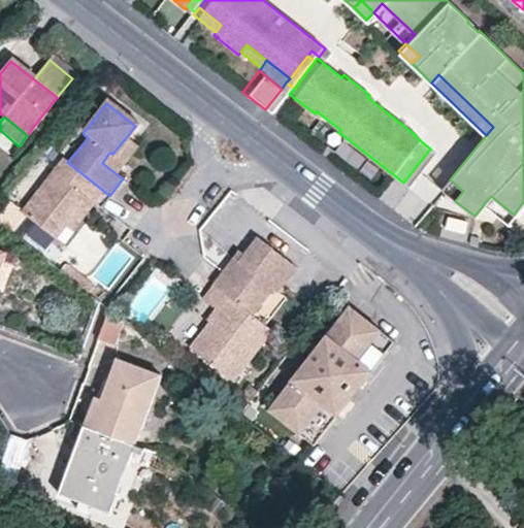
[(102,163),(116,173),(134,150),(124,140),(112,154),(109,153),(102,163)]
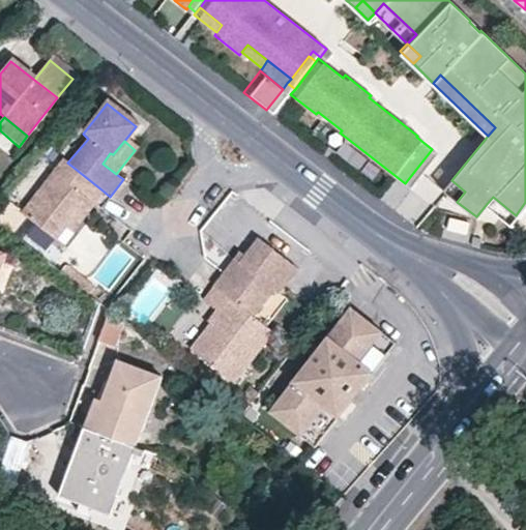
[(67,163),(61,158),(19,213),(53,241),(63,228),(72,216),(78,222),(103,190),(67,163)]
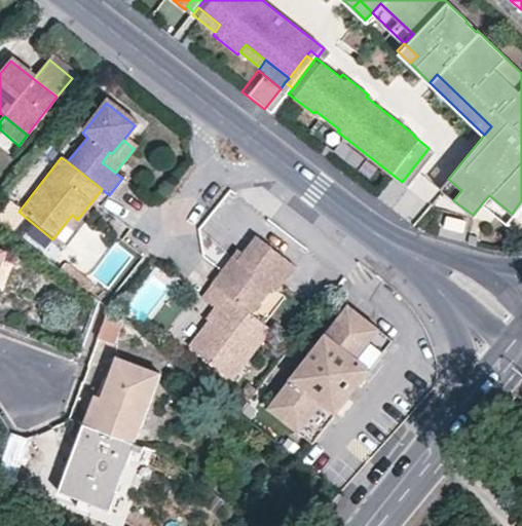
[(440,189),(453,200),(461,190),(448,179),(440,189)]
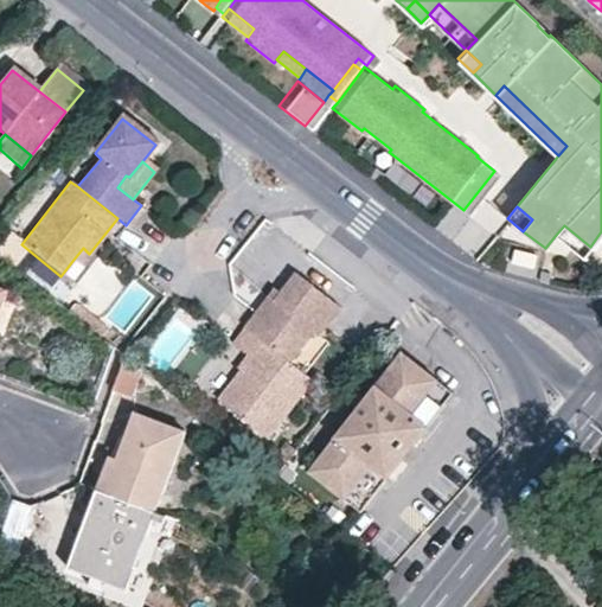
[(583,256),(590,247),(564,225),(556,235),(583,256)]
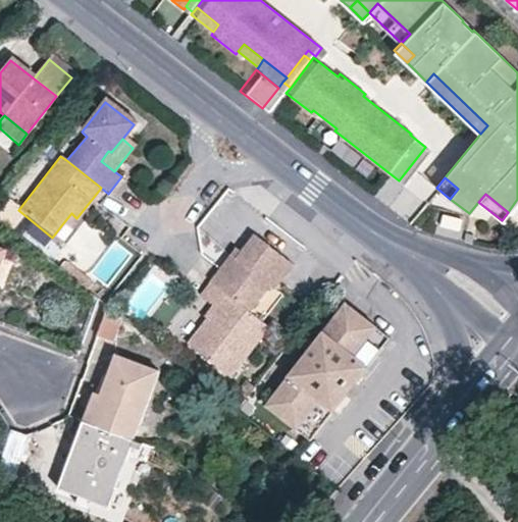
[(76,218),(71,213),(62,224),(69,228),(76,218)]
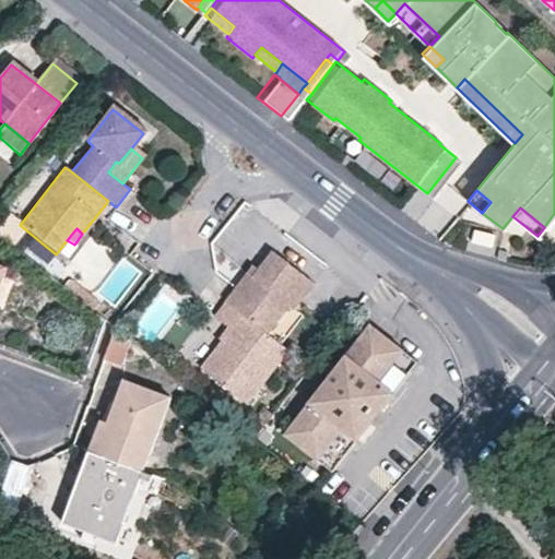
[(488,245),(492,233),(471,228),(468,239),(488,245)]
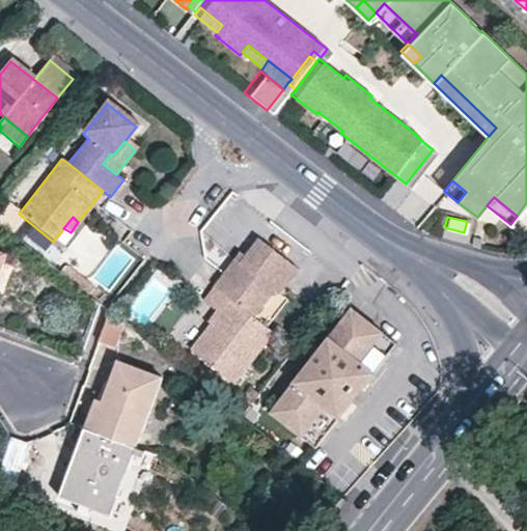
[(33,234),(26,247),(51,259),(57,247),(33,234)]
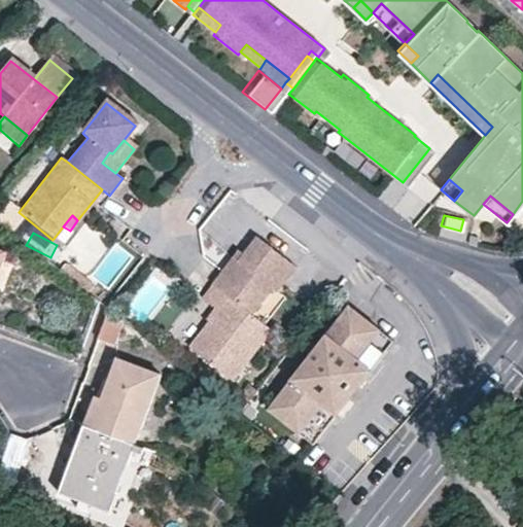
[(254,238),(242,253),(225,274),(218,269),(208,281),(224,294),(247,312),(267,287),(271,290),(290,265),(254,238)]
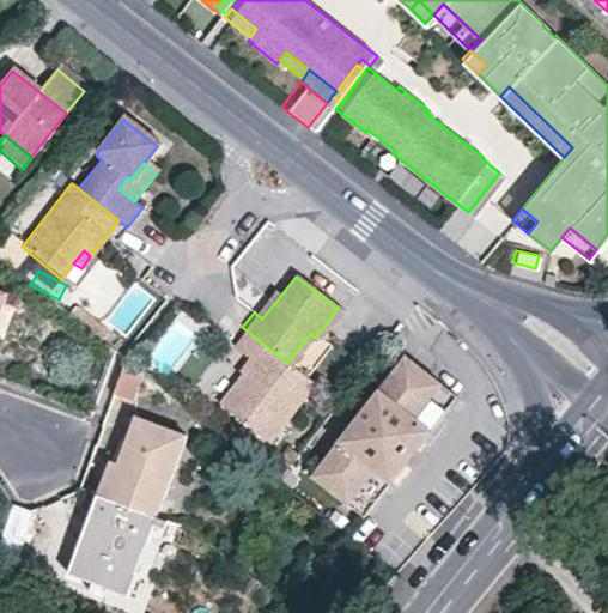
[(281,295),(273,289),(254,313),(262,319),(281,295)]
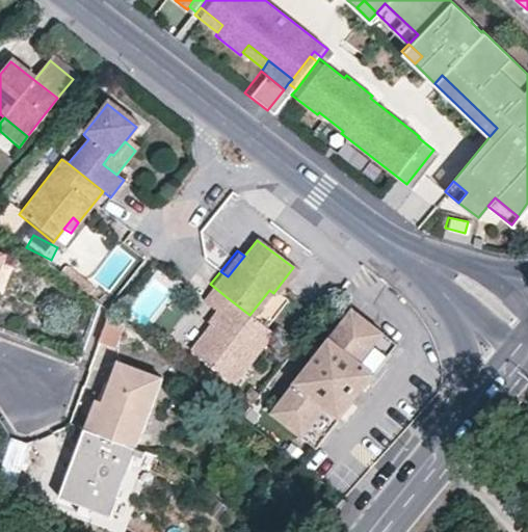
[(227,297),(210,284),(199,299),(215,312),(227,297)]
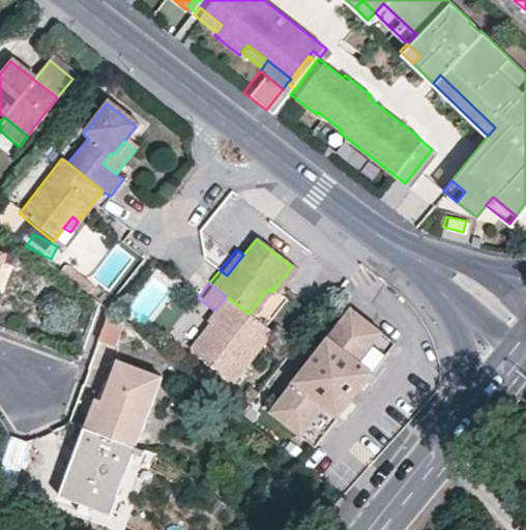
[(203,321),(183,345),(228,379),(267,328),(249,314),(226,296),(214,311),(220,315),(210,326),(205,323),(203,321)]
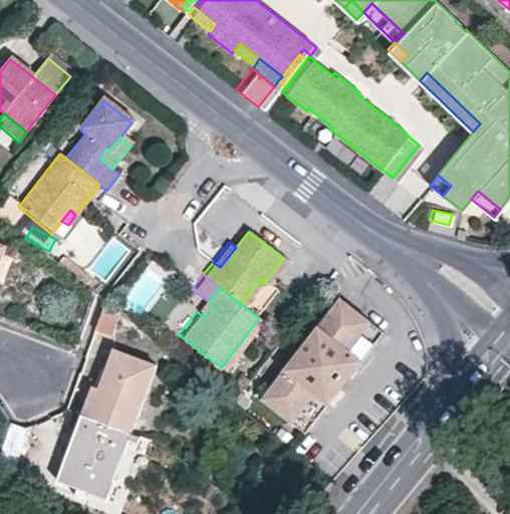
[(213,305),(208,301),(199,313),(204,316),(213,305)]
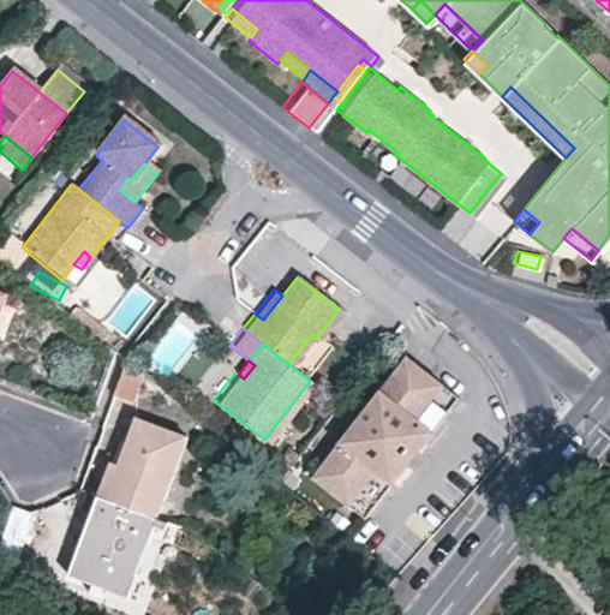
[(400,469),(395,463),(406,448),(413,452),(454,400),(401,360),(354,419),(306,478),(359,519),(400,469)]
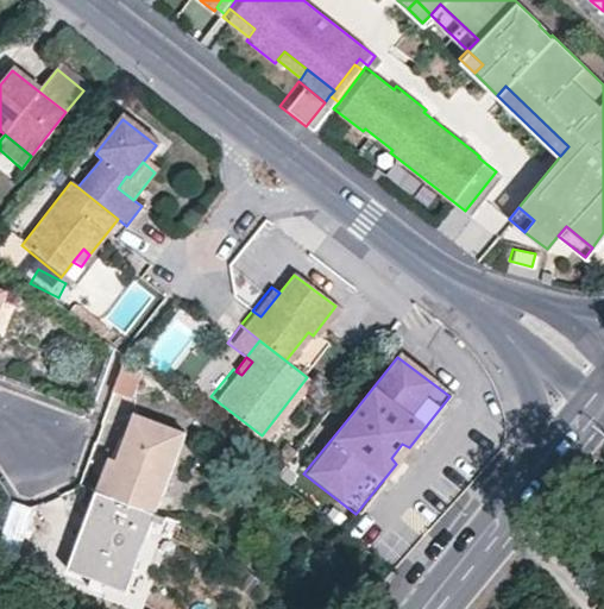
[(140,374),(120,366),(112,391),(111,395),(131,402),(140,374)]
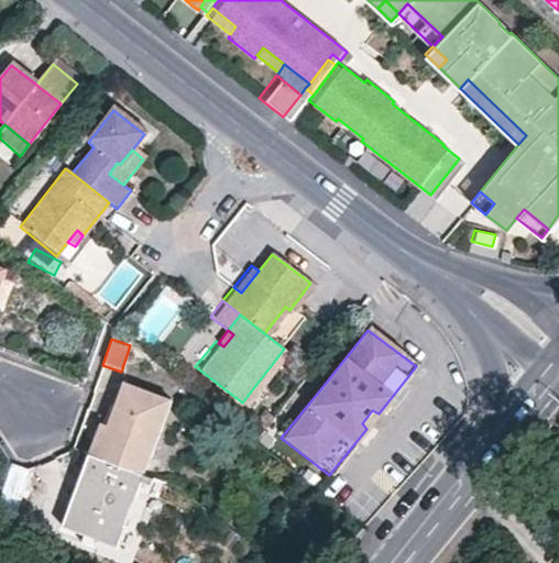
[(88,455),(140,473),(167,399),(122,383),(105,431),(97,429),(88,455)]
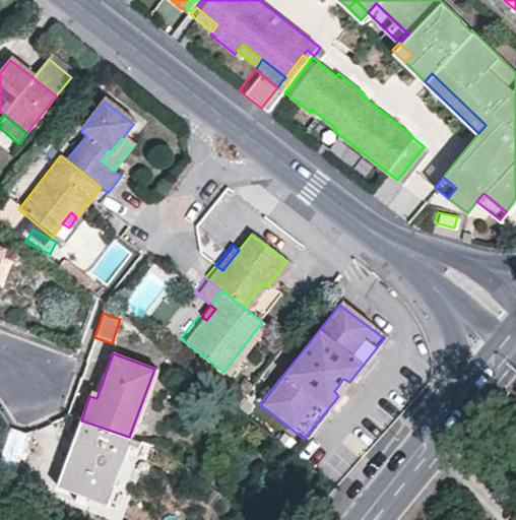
[(349,382),(343,379),(334,391),(338,396),(349,382)]
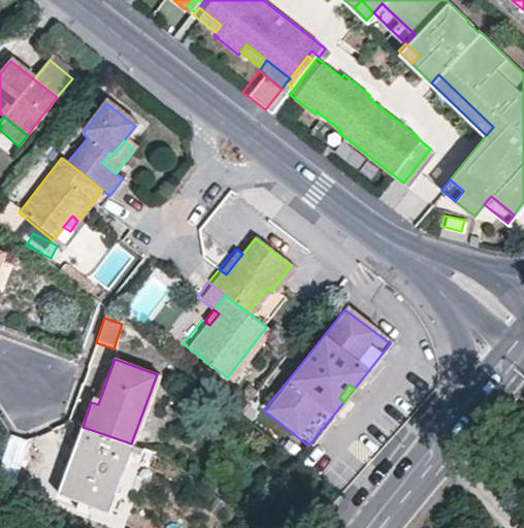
[(61,483),(57,493),(110,513),(118,493),(116,491),(124,469),(133,444),(131,443),(83,427),(80,426),(61,483)]
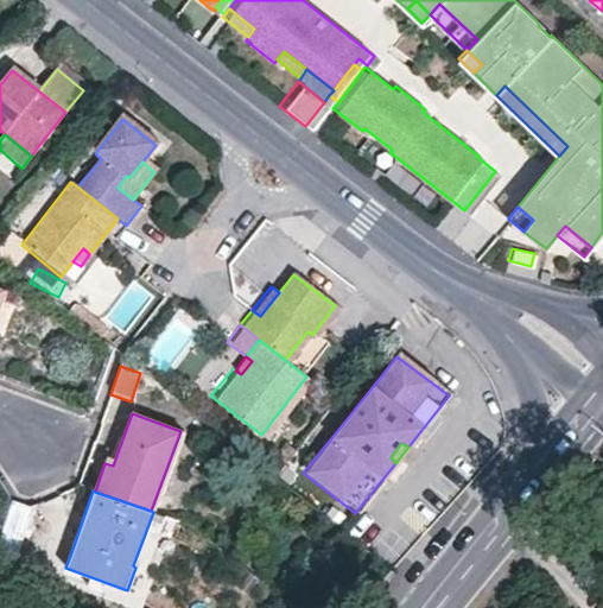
[(31,506),(10,498),(0,523),(21,531),(31,506)]
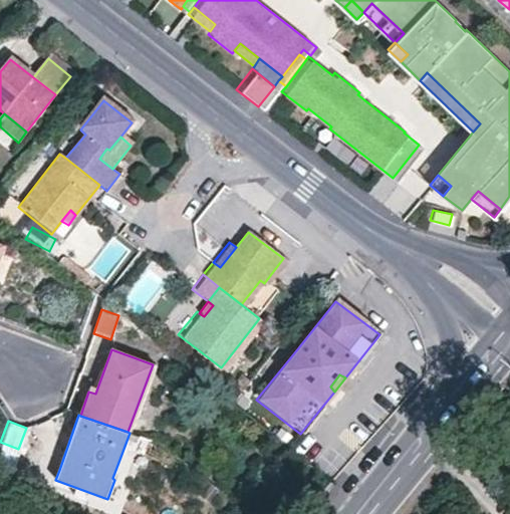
[(37,470),(43,454),(30,449),(24,465),(37,470)]
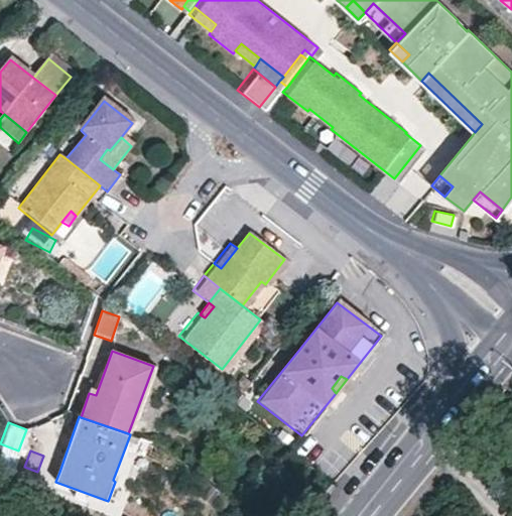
All buildings are outlined.
